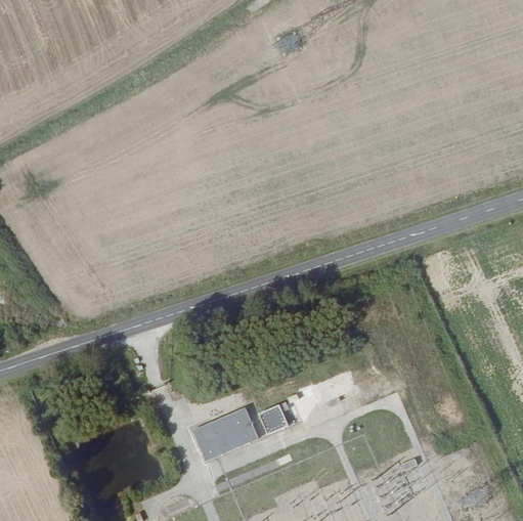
[(332,378),(317,383),(325,404),(340,399),(332,378)]
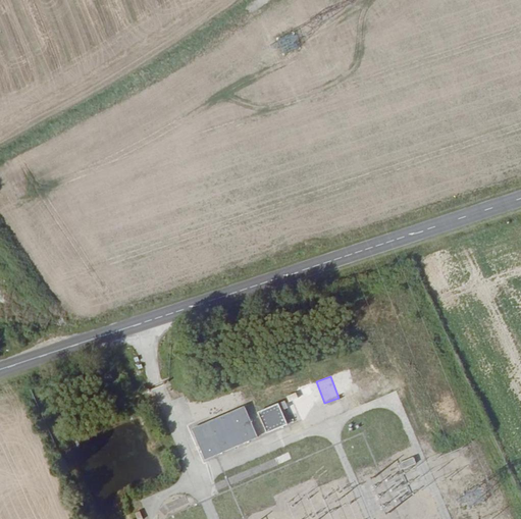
[(301,396),(306,409),(311,407),(307,394),(301,396)]
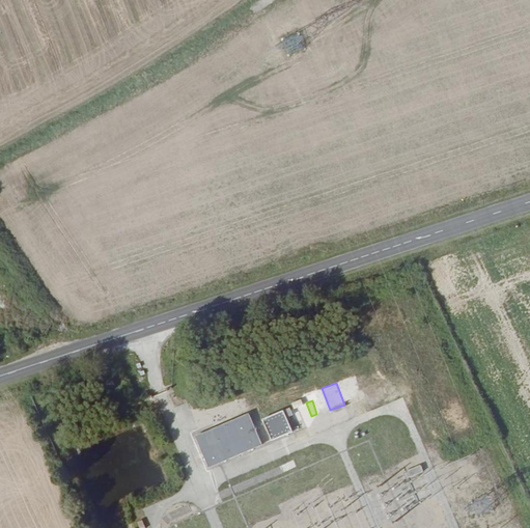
[(282,408),(262,417),(271,437),(290,428),(284,414),(282,408)]
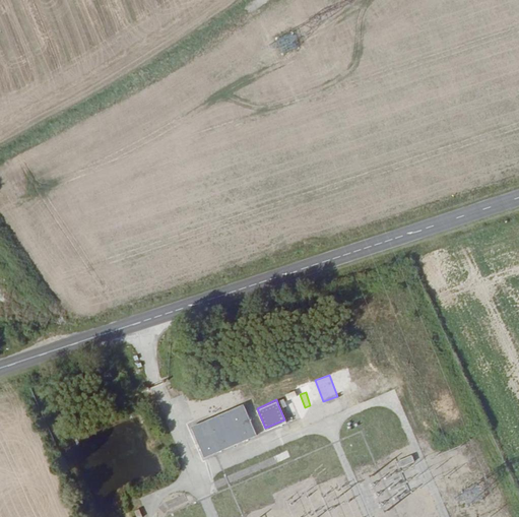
[(243,402),(191,425),(204,456),(256,434),(243,402)]
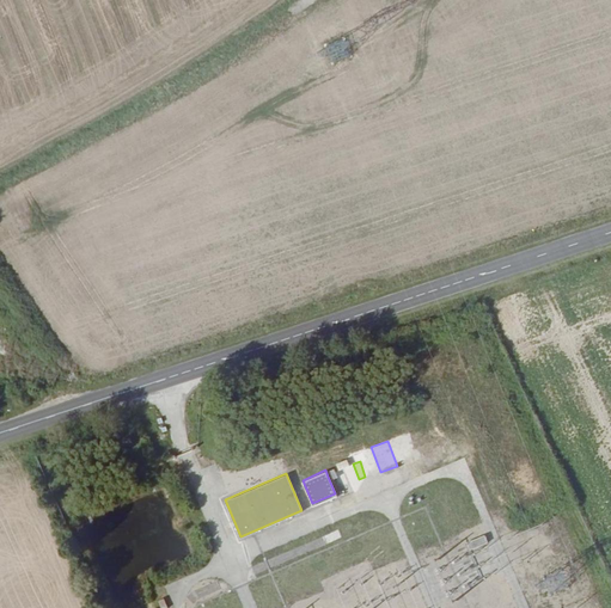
[(484,533),(466,540),(469,548),(488,540),(484,533)]
